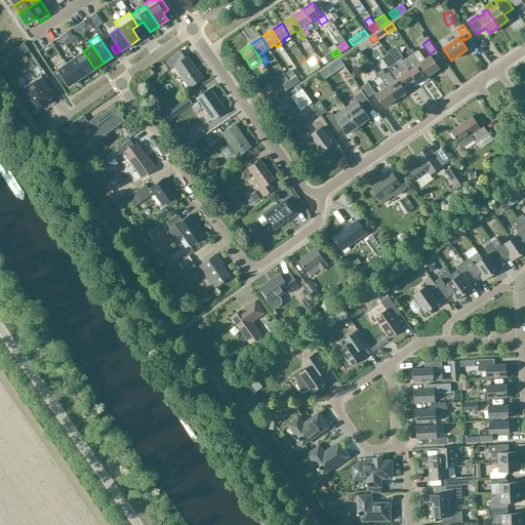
[(394,49),(388,53),(389,55),(407,81),(412,77),(417,84),(429,77),(413,54),(408,57),(414,67),(410,71),(394,49)]
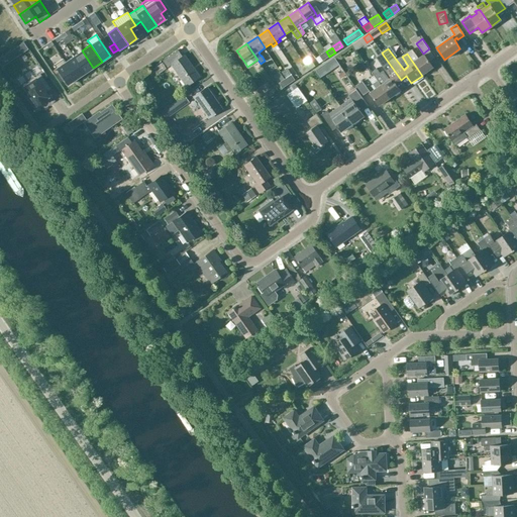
[(177,49),(162,61),(167,68),(171,65),(186,85),(198,77),(183,55),(181,57),(177,49)]
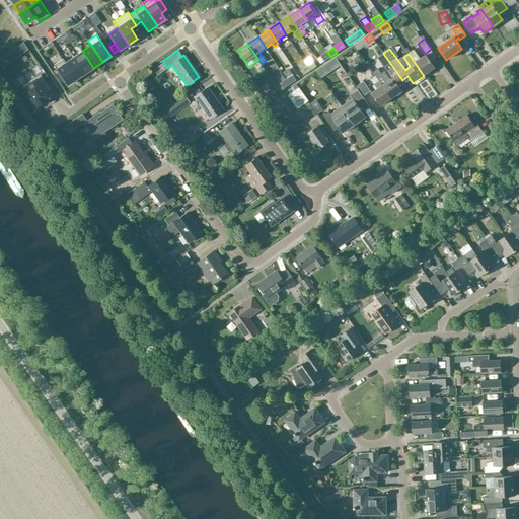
[(409,54),(424,76),(434,68),(425,56),(421,59),(414,50),(409,54)]
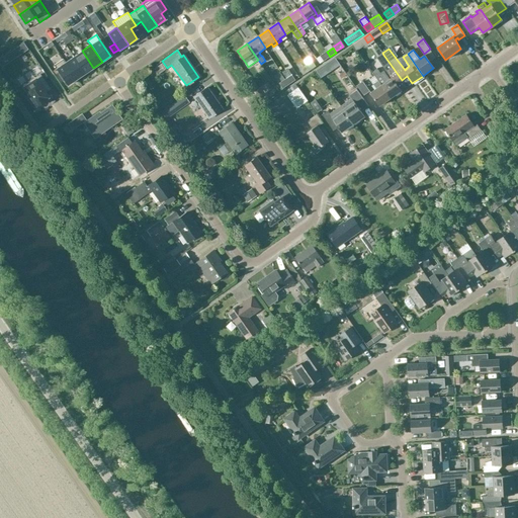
[(85,74),(93,68),(82,51),(73,57),(85,74)]
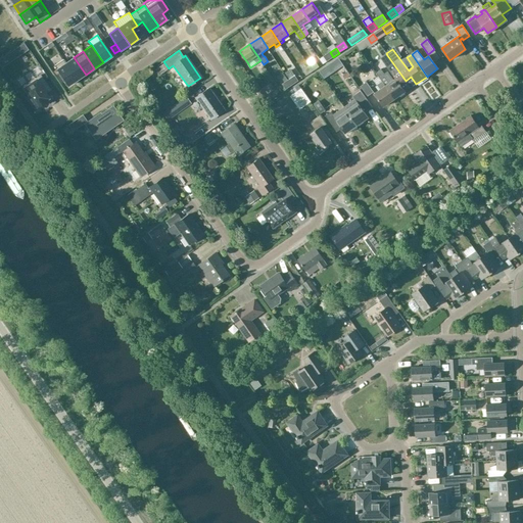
[(10,52),(0,59),(0,66),(1,68),(14,59),(10,52)]
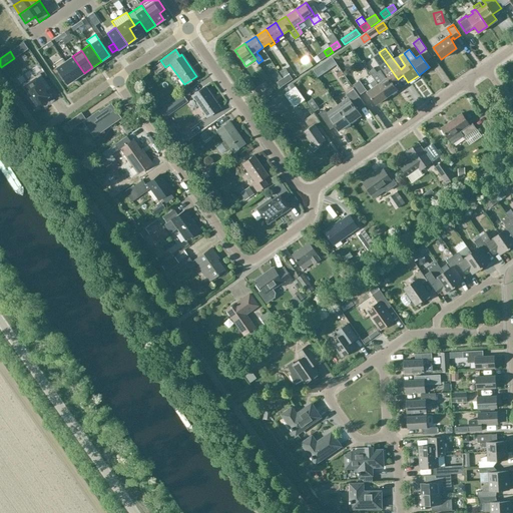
[(327,56),(324,51),(317,55),(321,60),(327,56)]
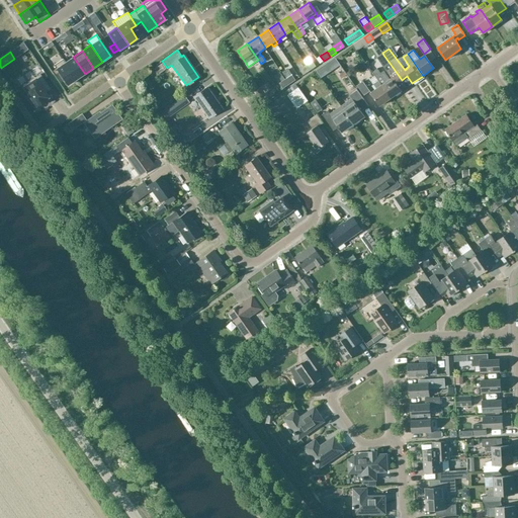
[(377,69),(372,73),(374,76),(377,81),(391,99),(402,91),(397,84),(402,80),(383,55),(378,59),(392,78),(390,80),(384,72),(382,71),(380,73),(377,69)]
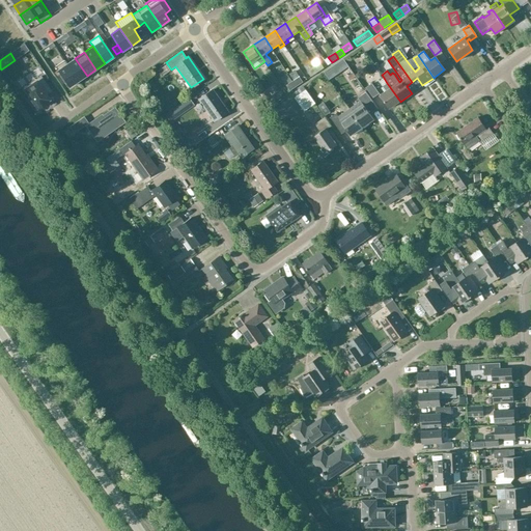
[(75,58),(66,64),(78,81),(87,76),(75,58)]
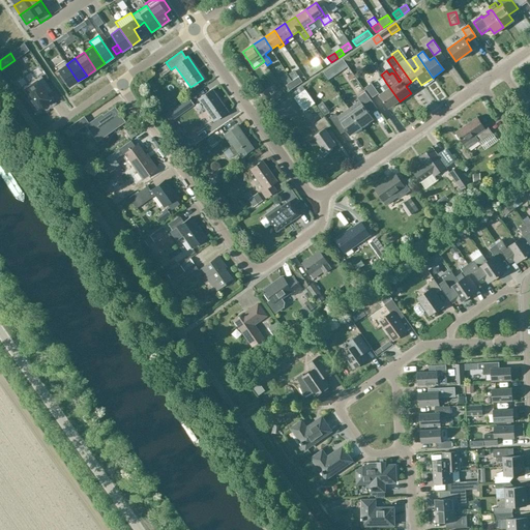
[(78,81),(66,64),(64,60),(55,66),(61,76),(59,77),(63,83),(65,82),(68,87),(78,81)]
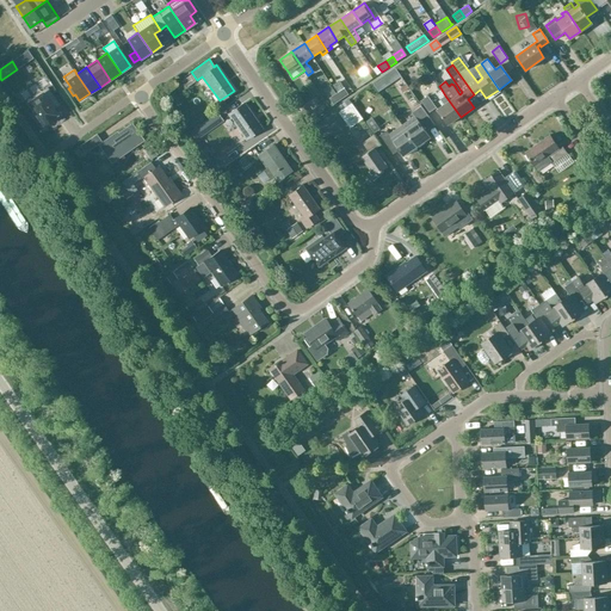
[(362,76),(365,82),(372,78),(369,72),(362,76)]
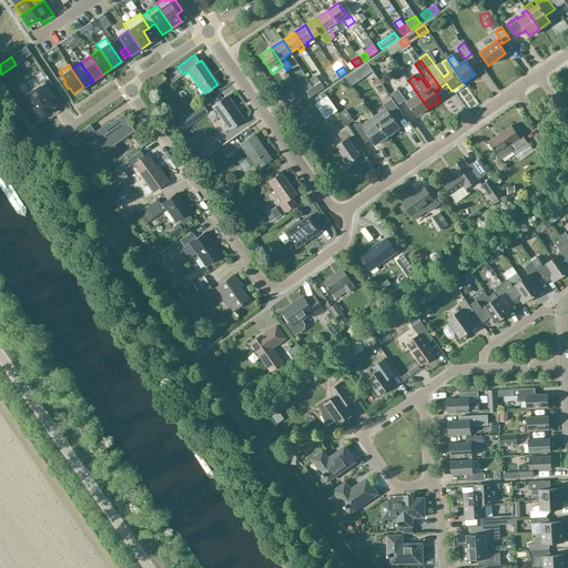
[(168,75),(172,81),(181,75),(176,70),(168,75)]
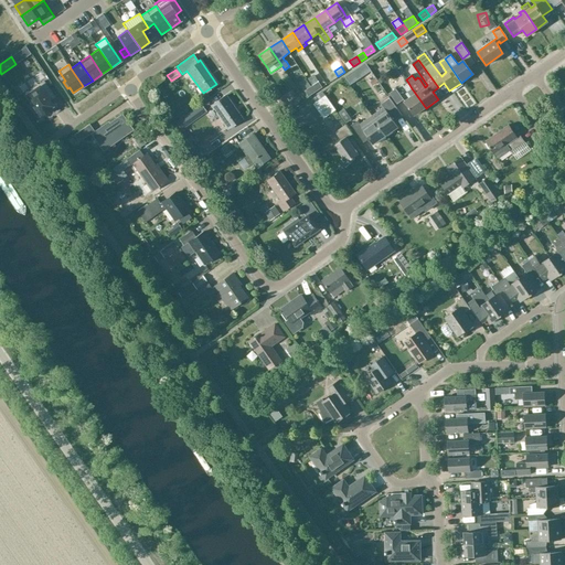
[(354,70),(344,76),(350,84),(360,77),(354,70)]
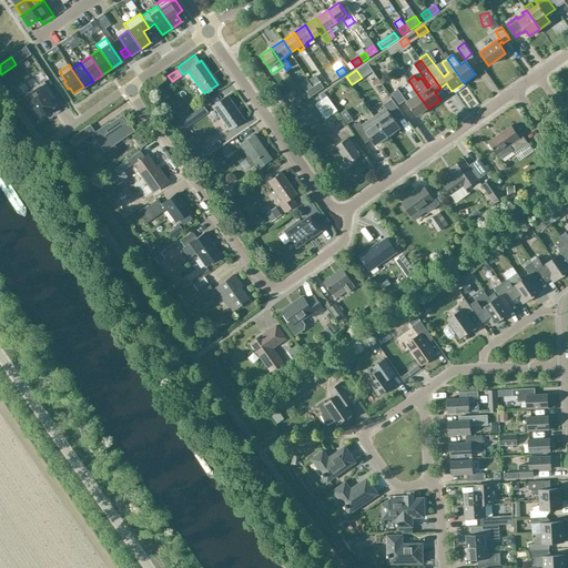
[(340,77),(336,71),(328,77),(333,82),(340,77)]
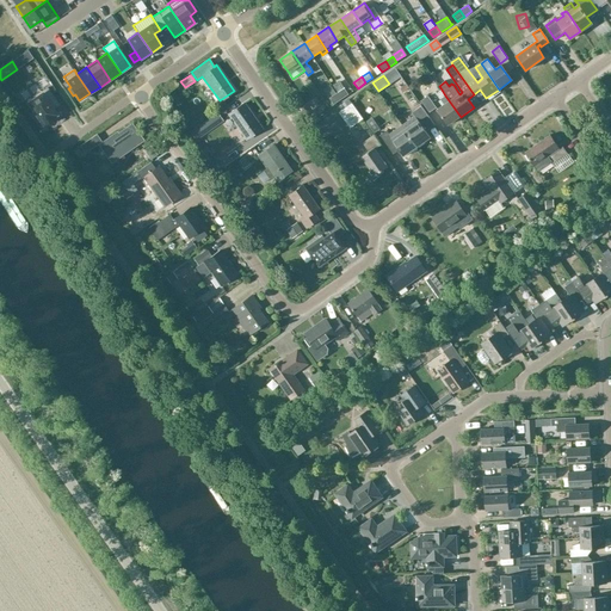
[(325,84),(319,86),(322,96),(328,93),(325,84)]
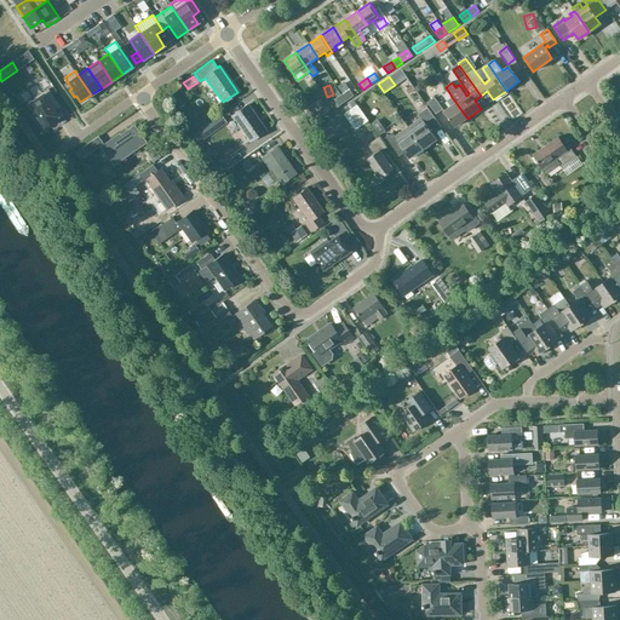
[(47,90),(28,103),(35,113),(33,115),(38,122),(40,121),(44,127),(52,121),(51,120),(57,116),(53,110),(59,107),(47,90)]
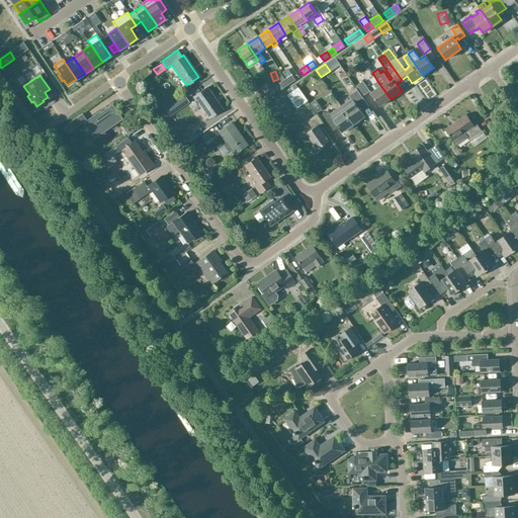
[(286,79),(289,84),(295,80),(292,75),(286,79)]
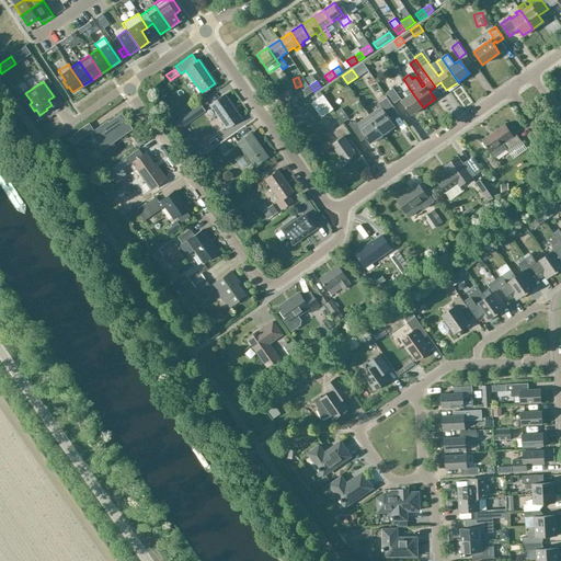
[(313,91),(310,86),(302,90),(307,95),(313,91)]
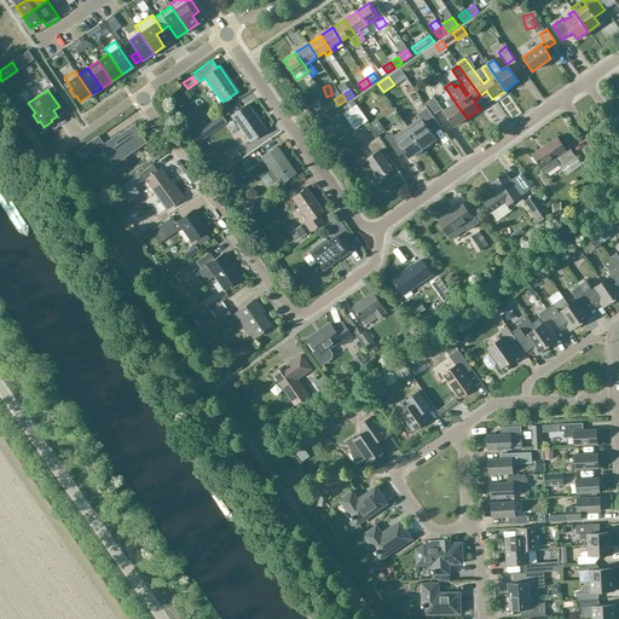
[(420,97),(414,102),(420,110),(427,105),(420,97)]
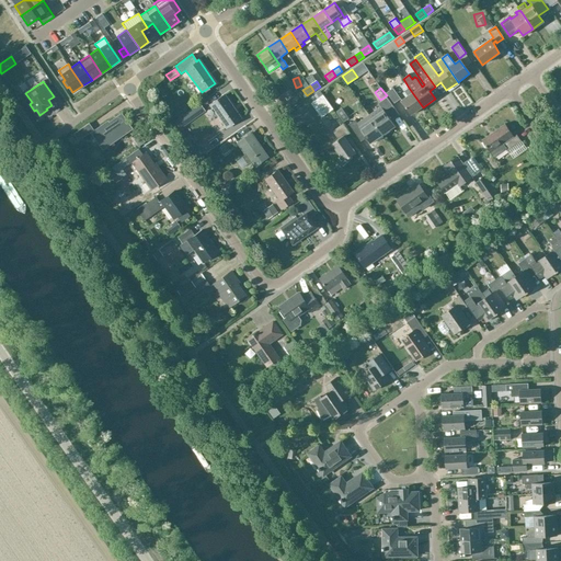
[(387,92),(395,103),(401,99),(393,88),(387,92)]
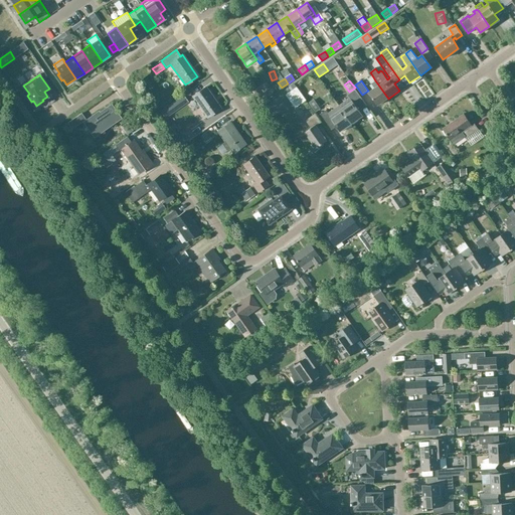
[(374,89),(368,93),(378,106),(388,99),(375,80),(371,84),(374,89)]
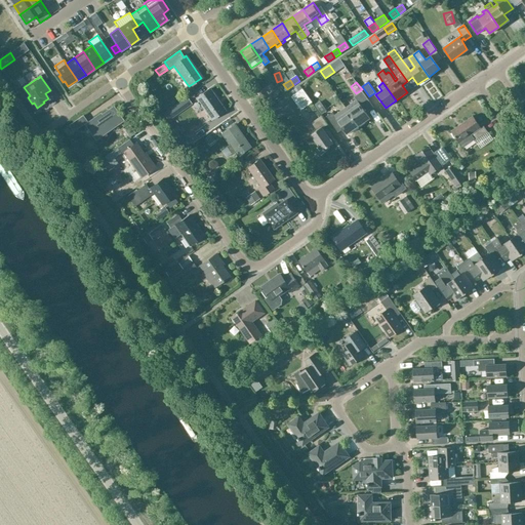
[(299,85),(290,92),(292,95),(291,96),(300,110),(311,102),(299,85)]
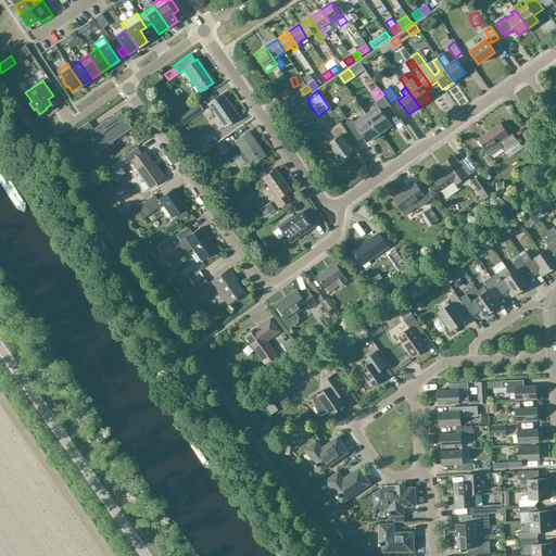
[(207,103),(224,127),(238,117),(222,93),(207,103)]
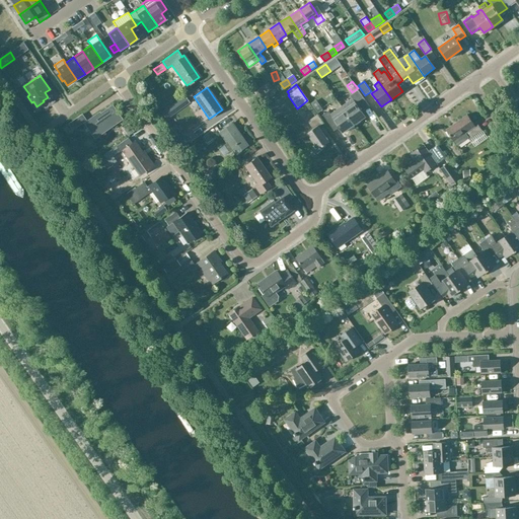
[(266,93),(269,98),(276,94),(273,89),(266,93)]
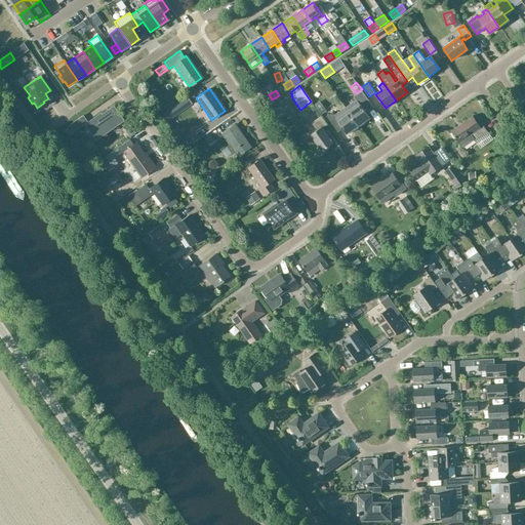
[(353,104),(346,108),(349,111),(348,112),(358,126),(369,118),(366,114),(371,110),(373,108),(362,91),(354,96),(357,101),(353,104)]
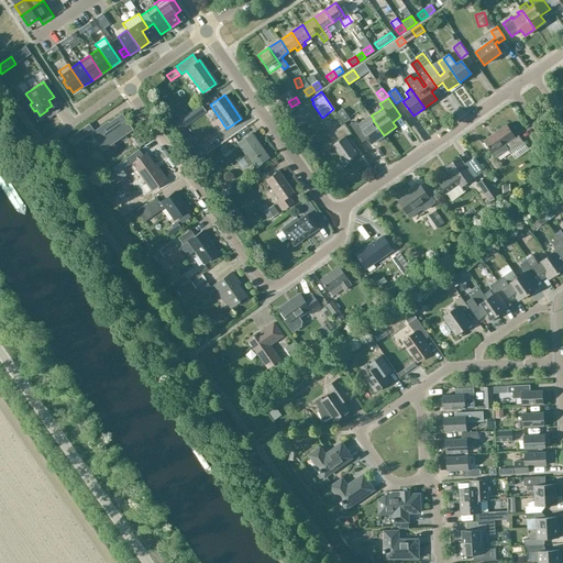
[(199,105),(181,117),(187,123),(205,111),(199,105)]
